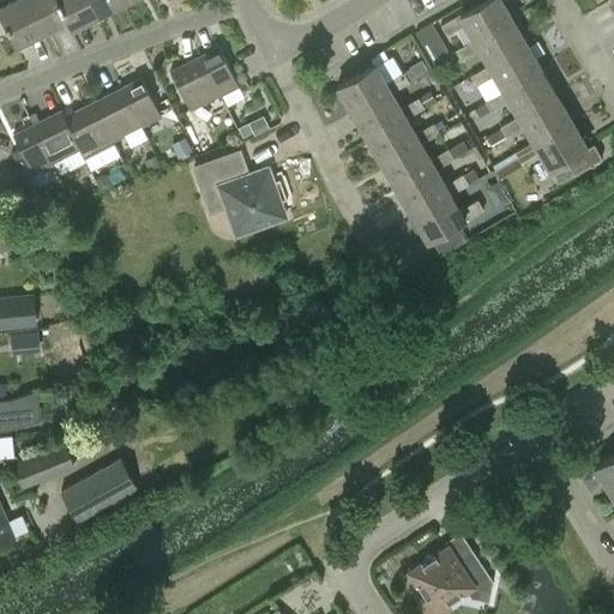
[(0,0),(0,16),(16,47),(41,35),(24,0),(12,0),(6,4),(4,0),(0,0)]
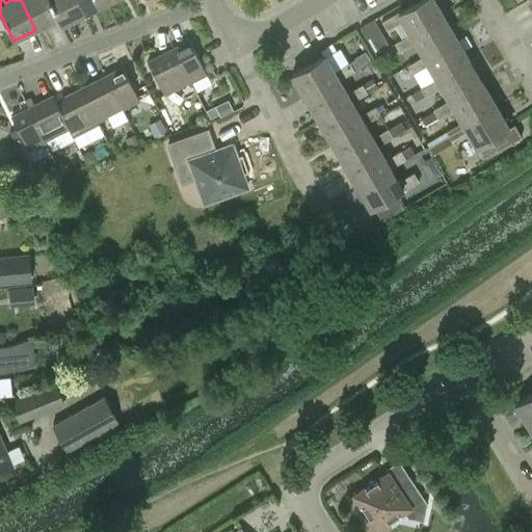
[(21,0),(35,30),(57,19),(49,0),(21,0)]
